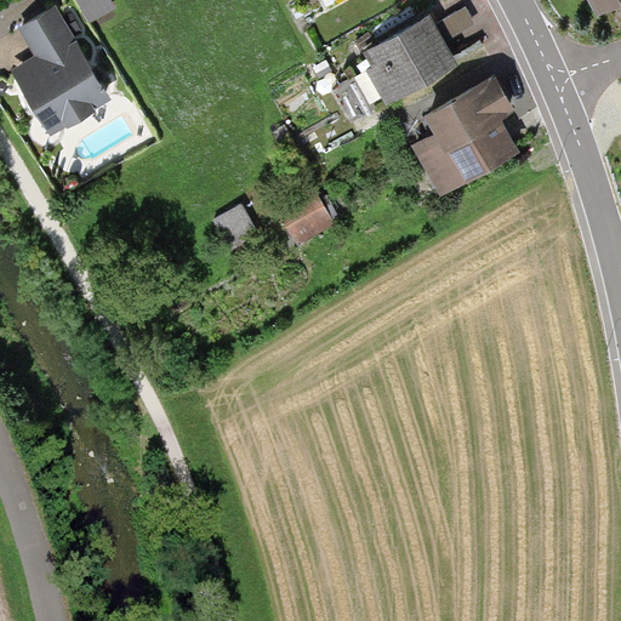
[(479,27),(463,0),(459,0),(436,13),(431,5),(364,41),(374,60),(365,64),(382,95),(456,53),(450,43),(479,27)]
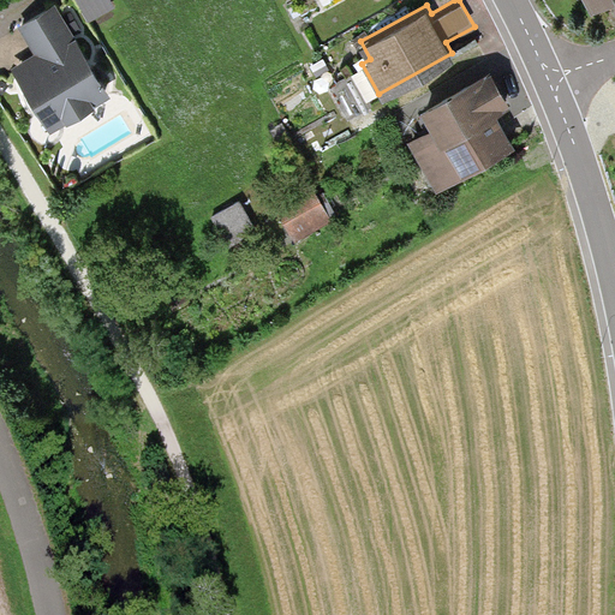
[(614,0),(574,0),(579,0),(589,18),(614,4),(614,0)]
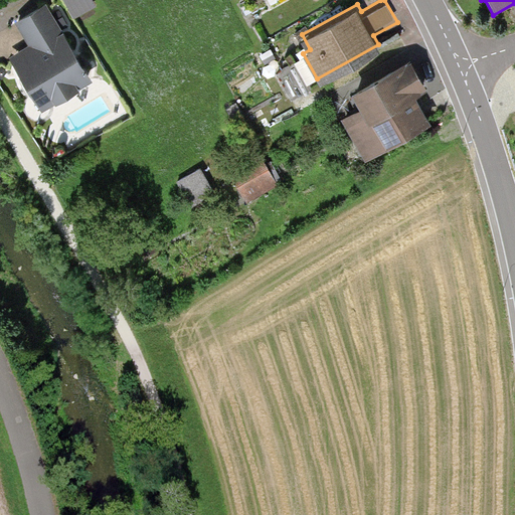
[(27,47),(8,57),(38,113),(90,86),(47,7),(15,24),(27,47)]
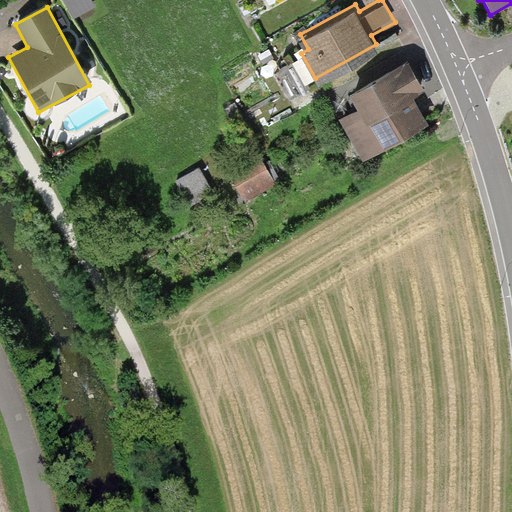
[(426,89),(409,59),(351,92),(359,106),(340,117),(364,158),(428,122),(413,96),(426,89)]
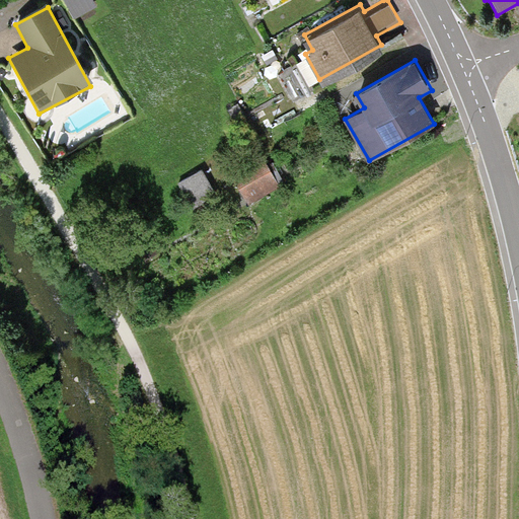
[(258,156),(226,173),(243,207),(277,189),(258,156)]
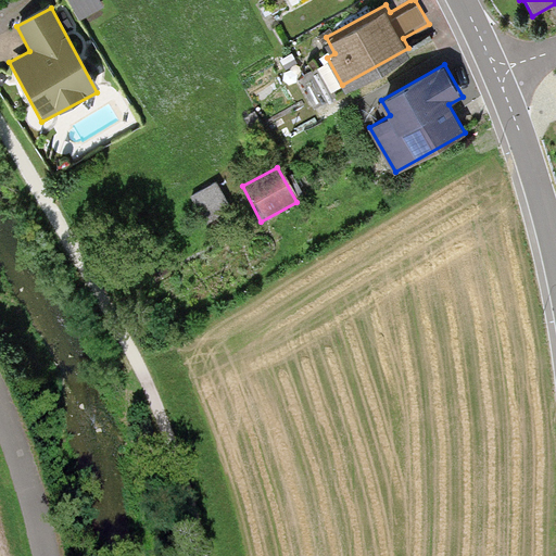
[(214,186),(192,198),(205,224),(228,212),(214,186)]
